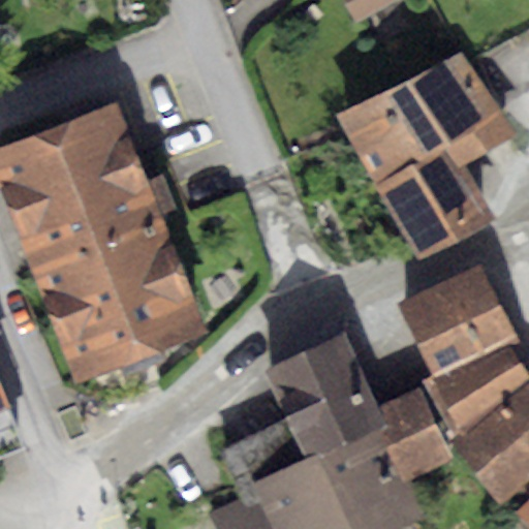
[(344,0),(359,24),(400,0),(344,0)]
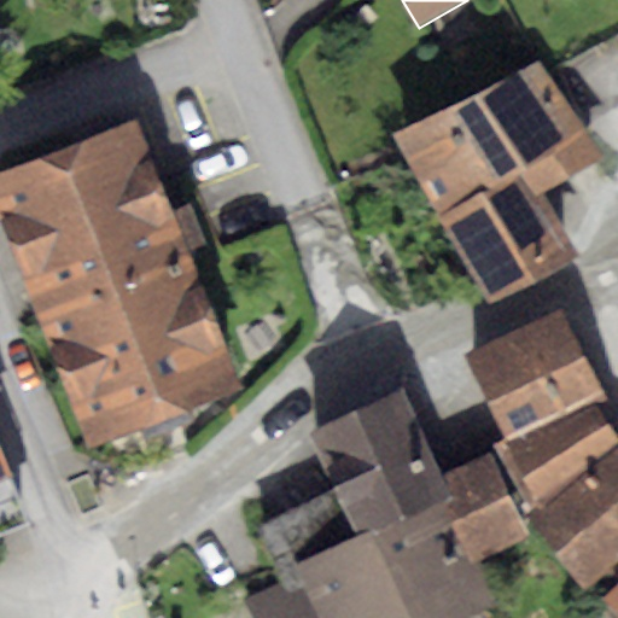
[(540,51),(396,136),(442,213),(520,165),(537,194),(602,156),(540,51)]
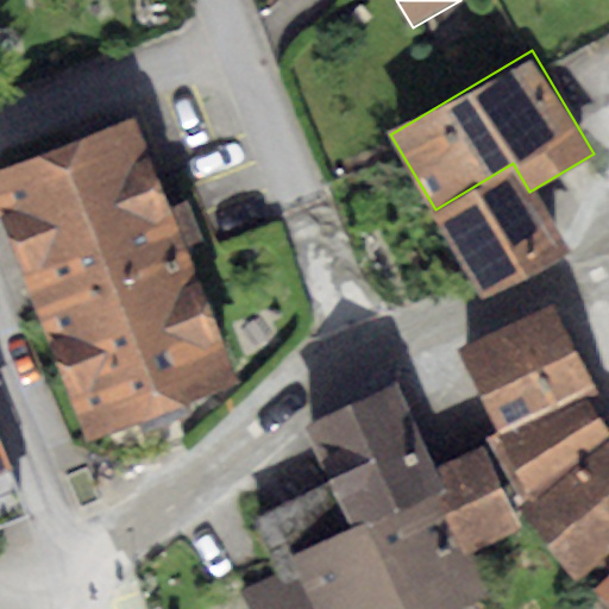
[(131,115),(0,168),(0,214),(89,441),(237,381),(131,115)]
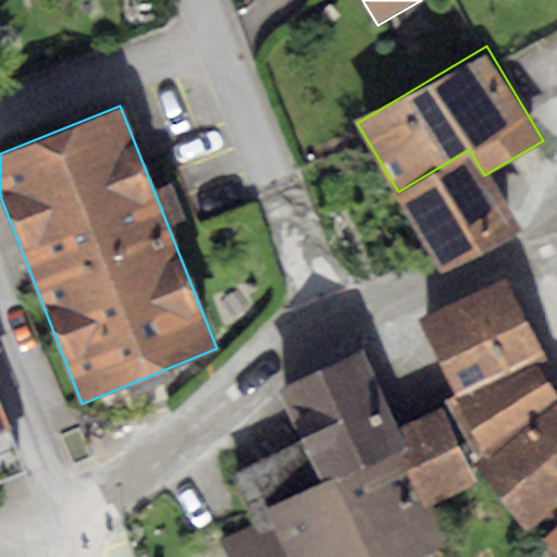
[(469,149),(398,192),(443,271),(520,234),(484,175),(469,149)]
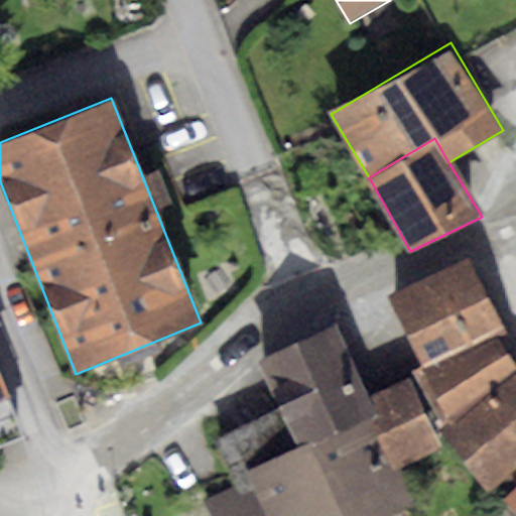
[(468,259),(387,297),(421,367),(409,374),(441,432),(515,374),(515,365),(496,333),(502,330),(468,259)]
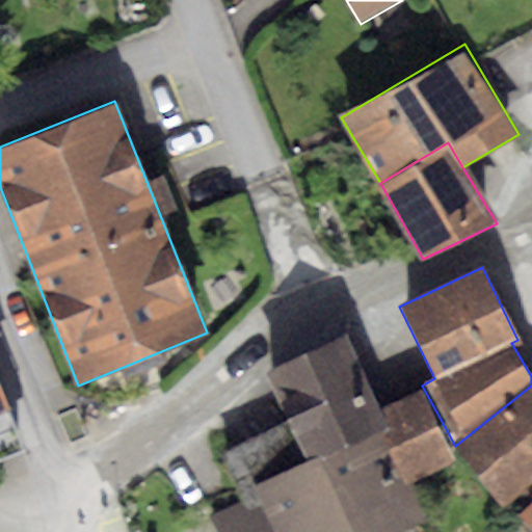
[(346,334),(265,372),(288,422),(308,461),(392,429),(382,408),(346,334)]
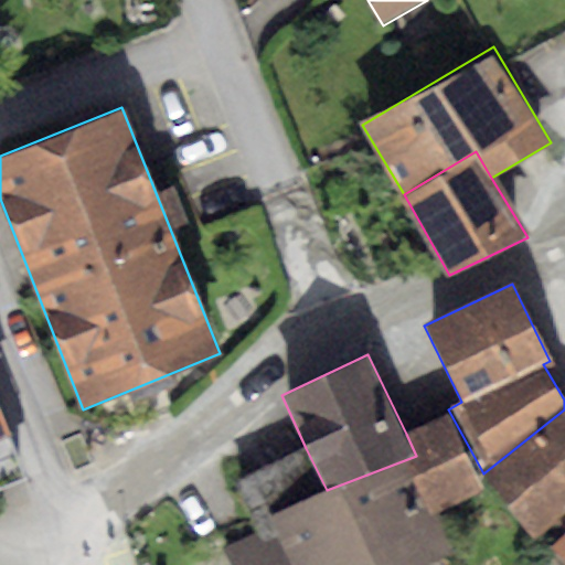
[(0,492),(30,481),(0,405),(0,492)]
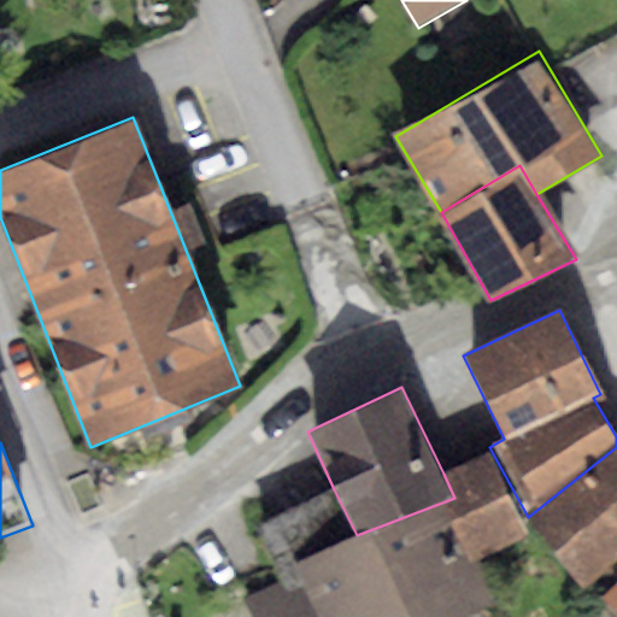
[(616,447),(528,517),(582,588),(616,557),(616,447)]
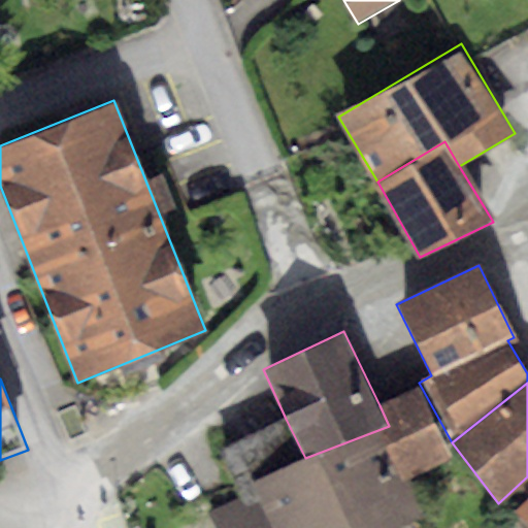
[(419,389),(380,405),(389,426),(409,480),(451,457),(419,389)]
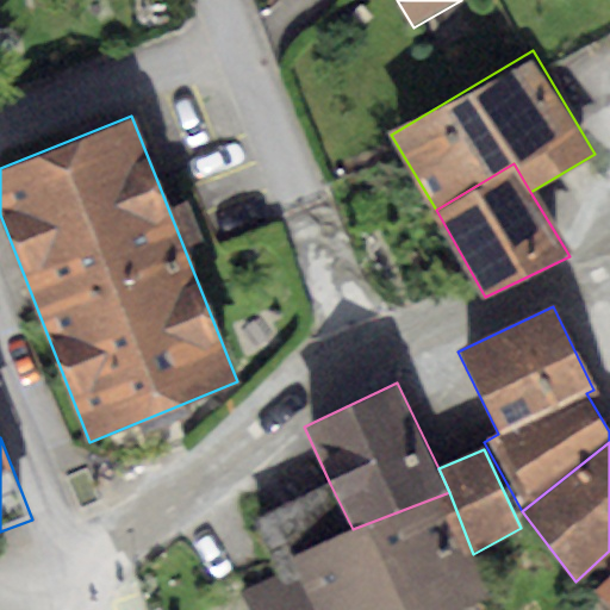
[(330,484),(255,520),(273,561),(291,554),(353,529),(330,484)]
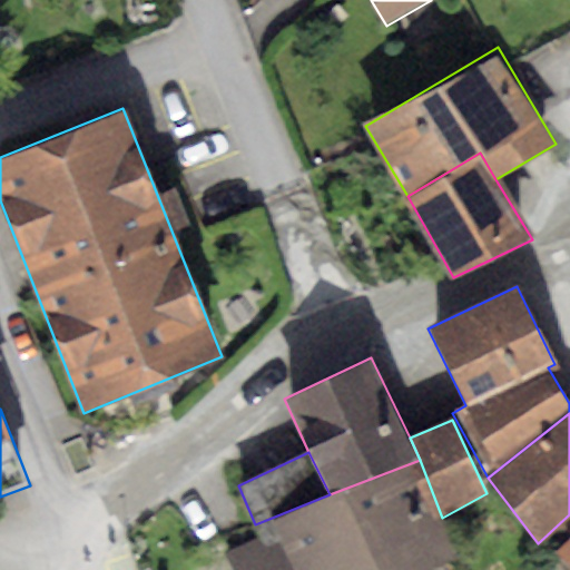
[(330,494),(272,518),(276,529),(295,569),(434,569),(459,558),(442,518),(420,460),(330,494)]
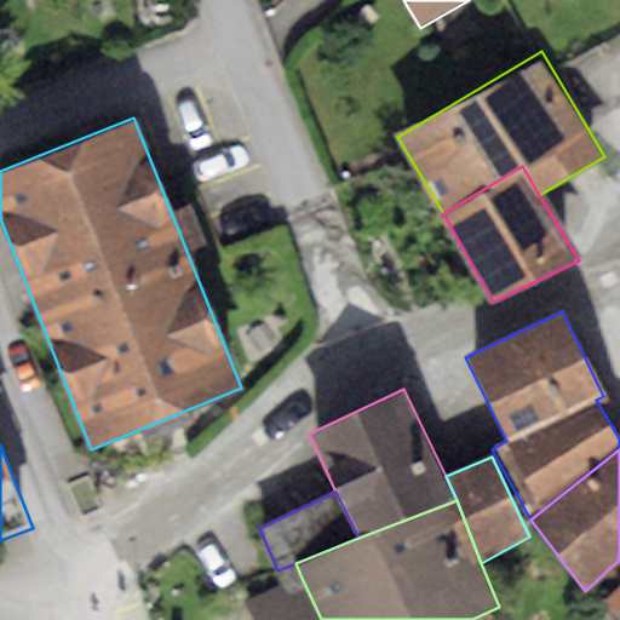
[(321,619),(300,575),(244,604),(250,619),(321,619)]
